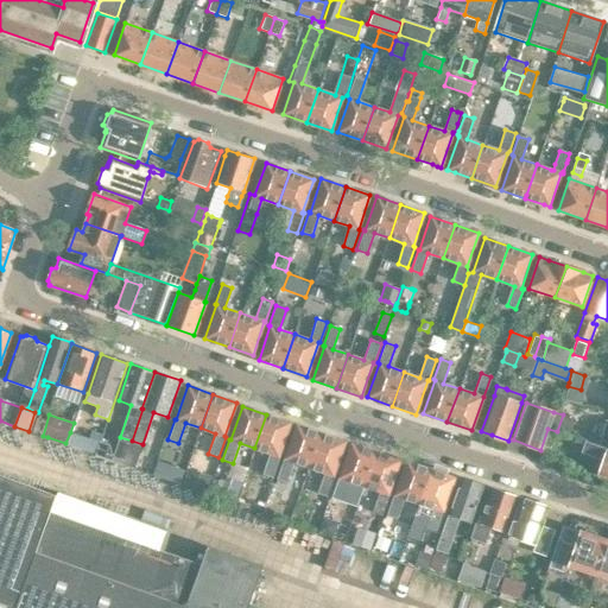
[(266,415),(254,448),(270,454),(263,474),(273,477),(280,457),(279,456),(291,423),(266,415)]
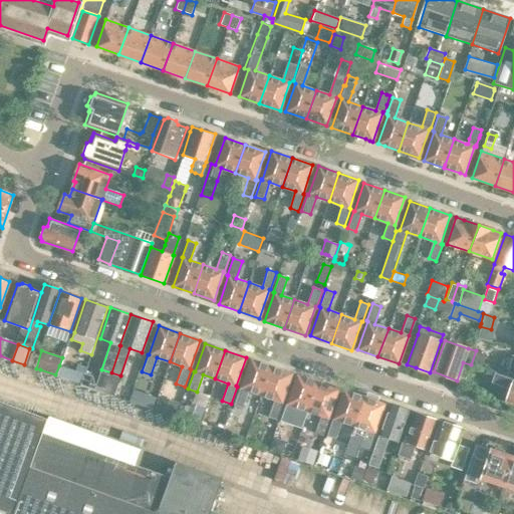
[(474,360),(482,362),(485,353),(477,350),(474,360)]
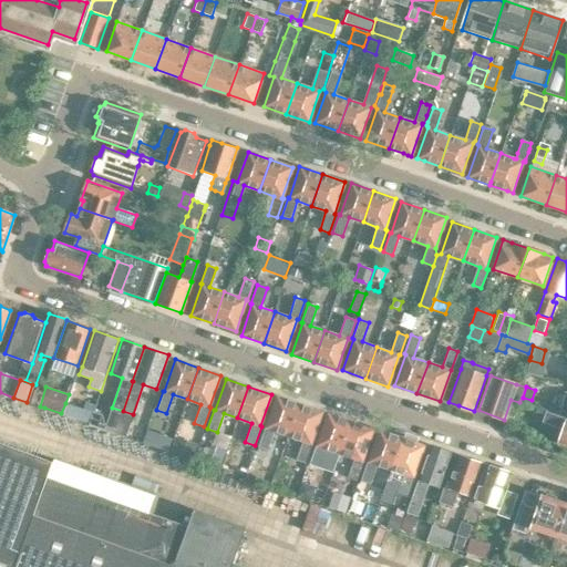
[(30,403),(37,405),(41,392),(34,390),(30,403)]
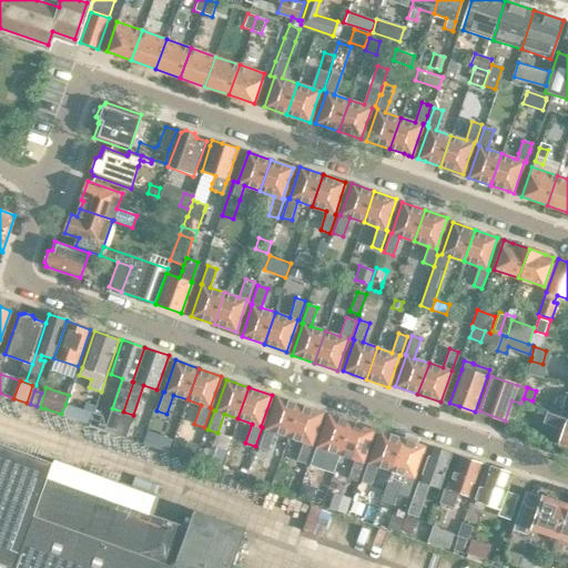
[(274,432),(290,437),(301,405),(277,397),(266,428),(265,428),(259,447),(267,450),(274,432)]
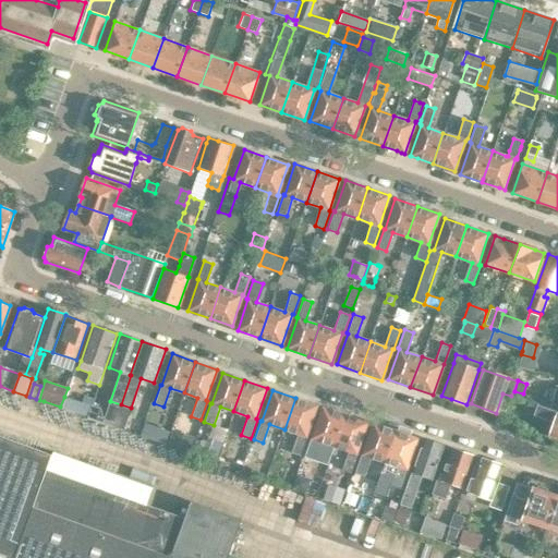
[(88,416),(92,405),(94,399),(94,398),(86,396),(84,395),(82,402),(64,397),(60,407),(69,410),(70,410),(71,411),(81,414),(88,416)]
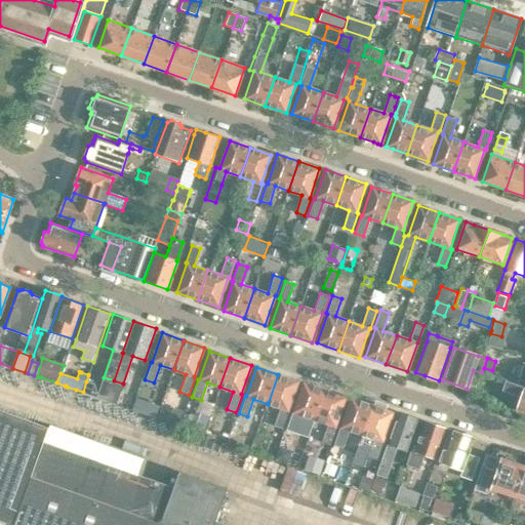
[(278,374),(268,404),(279,408),(273,426),(283,429),(289,411),(287,410),(297,381),(278,374)]
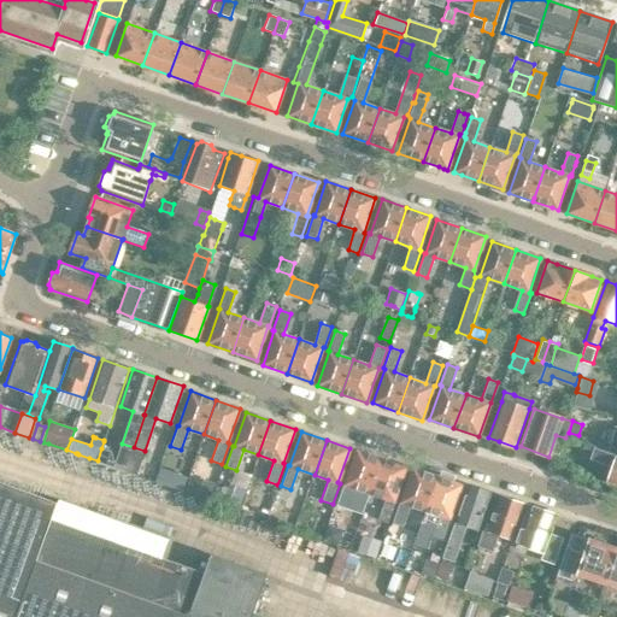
[(113,468),(125,471),(133,450),(121,446),(115,463),(113,466),(113,468)]
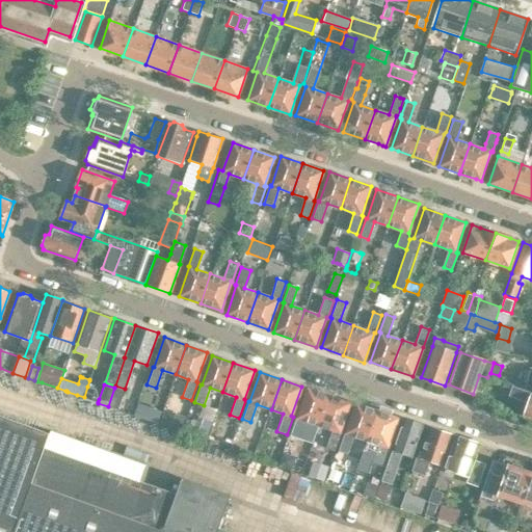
[(507,397),(528,404),(524,416),(531,418),(531,393),(511,387),(507,397)]
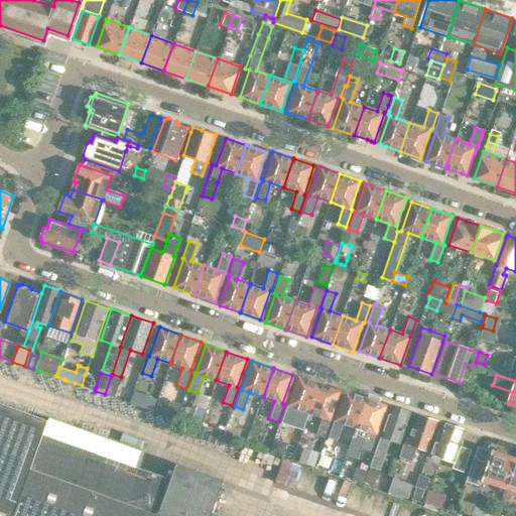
[(111,376),(105,394),(115,397),(121,380),(111,376)]
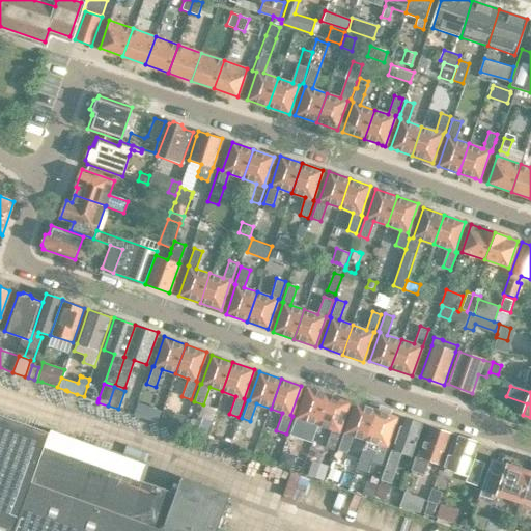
[(305,420),(318,424),(329,395),(307,388),(297,417),(296,417),(289,435),(299,438),(305,420)]
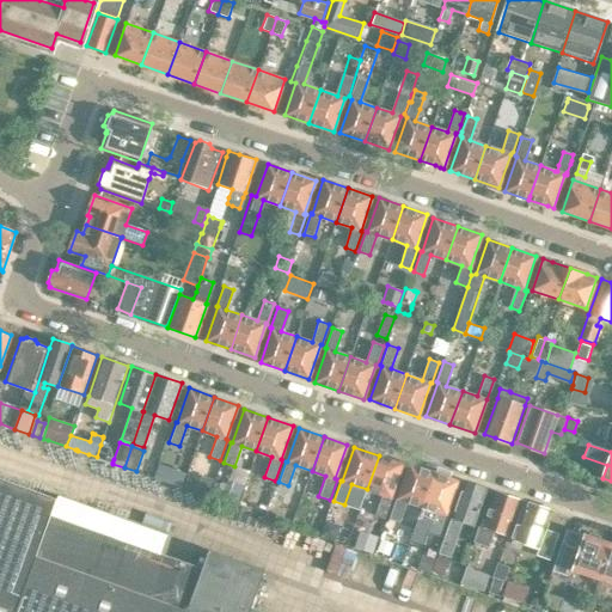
[(379,456),(367,489),(381,495),(375,515),(385,519),(392,499),(391,497),(403,464),(379,456)]
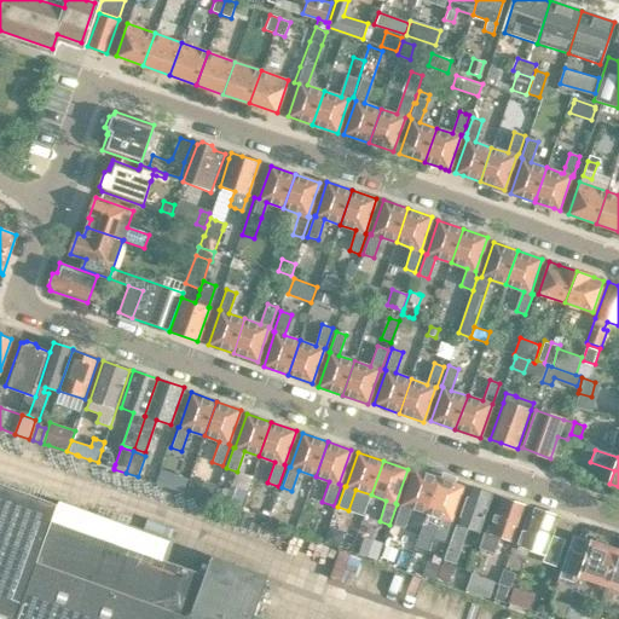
[(157,469),(154,482),(154,484),(167,489),(172,474),(157,469)]
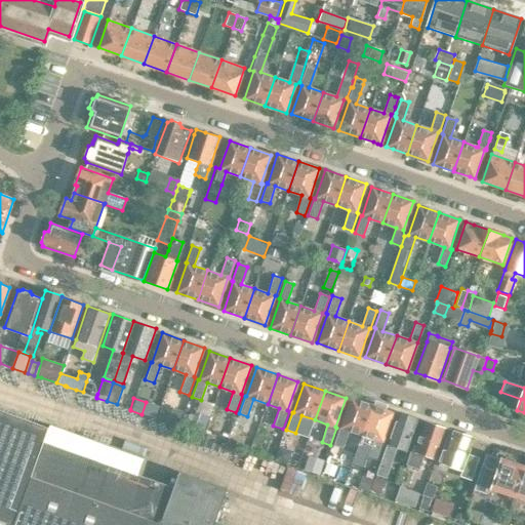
[(349,430),(362,435),(372,405),(351,398),(341,428),(340,427),(334,444),(342,447),(349,430)]
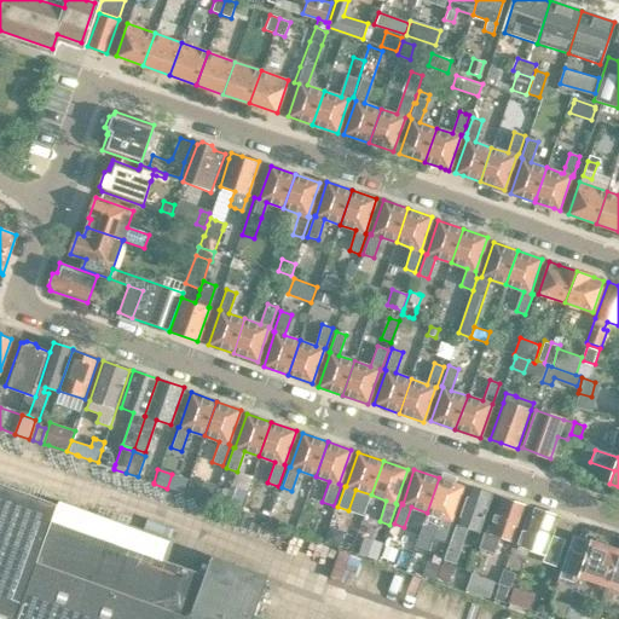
[(191,478),(187,490),(201,495),(210,498),(215,485),(206,481),(192,476),(191,478)]
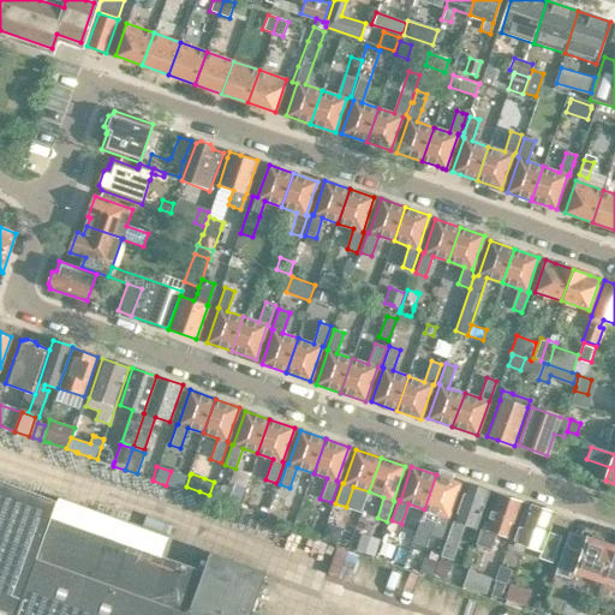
[(436,475),(424,509),(419,523),(433,527),(430,533),(433,535),(442,538),(443,536),(449,518),(448,518),(460,483),(446,478),(436,475)]
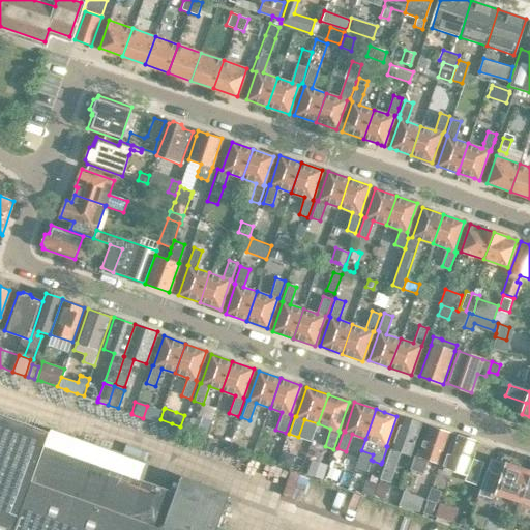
[(0,529),(215,529),(229,494),(227,493),(227,494),(182,478),(183,476),(181,476),(169,509),(151,503),(145,491),(133,497),(126,483),(114,490),(108,477),(95,483),(89,471),(77,477),(70,464),(58,470),(47,446),(47,445),(45,444),(49,432),(0,413),(0,529)]
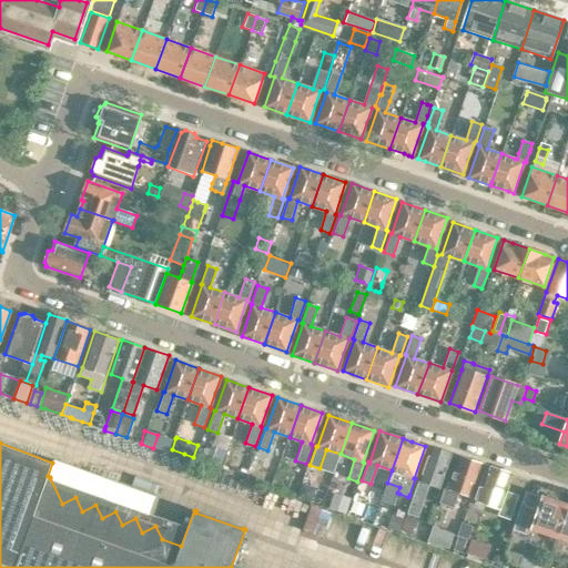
[(217,447),(213,446),(213,447),(211,452),(205,450),(205,453),(198,449),(195,456),(194,460),(221,469),(222,466),(227,449),(219,446),(219,447),(219,448),(217,447)]
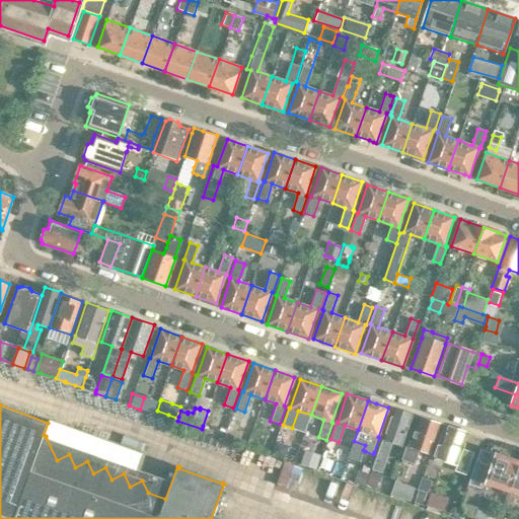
[(372,468),(381,471),(392,442),(401,445),(413,415),(393,408),(372,468)]
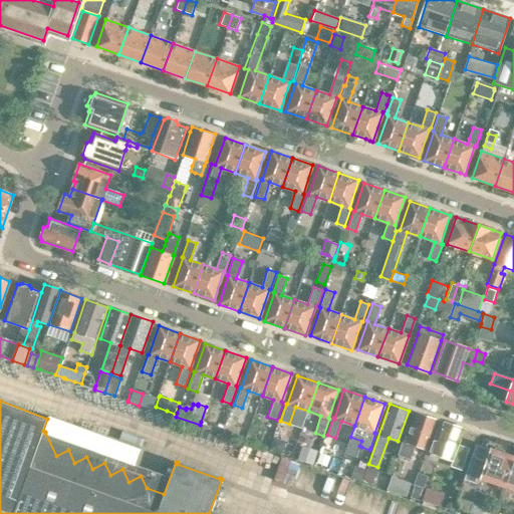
[(416,412),(406,442),(403,441),(398,455),(411,460),(415,447),(426,451),(437,420),(416,412)]
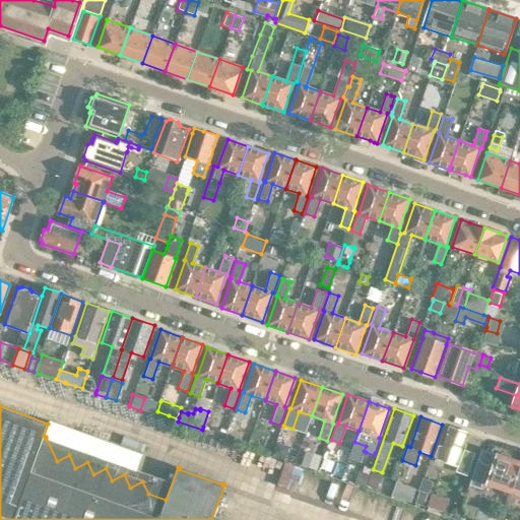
[(434,457),(458,465),(456,471),(466,475),(474,454),(463,450),(469,434),(462,432),(445,426),(434,457)]
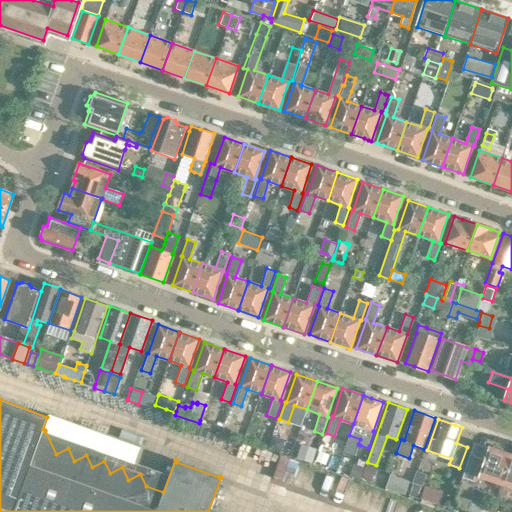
[(479,477),(501,484),(511,454),(502,451),(501,449),(494,446),(492,448),(489,447),(474,442),(462,477),(475,482),(479,477)]
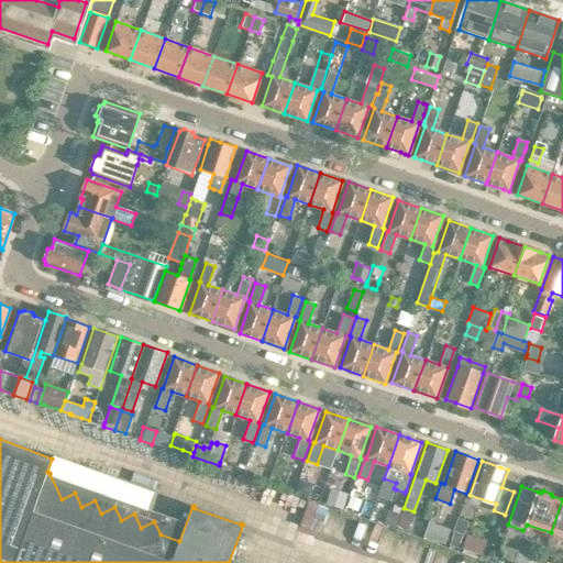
[(351,496),(346,506),(356,510),(361,499),(351,496)]
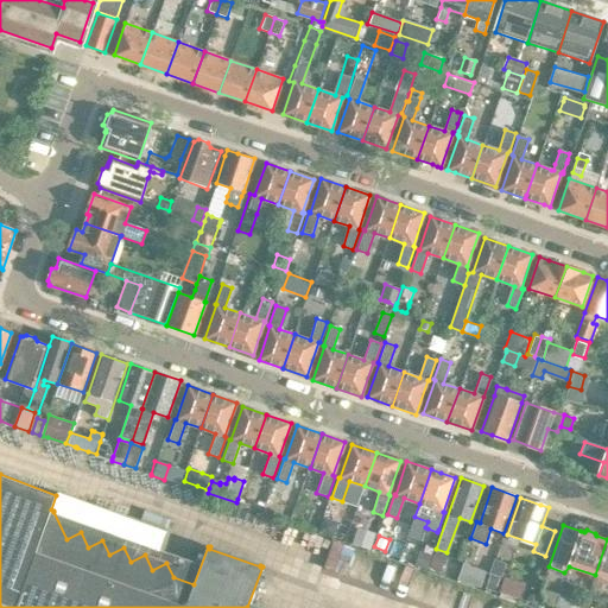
[(325,564),(356,576),(367,551),(335,538),(325,564)]
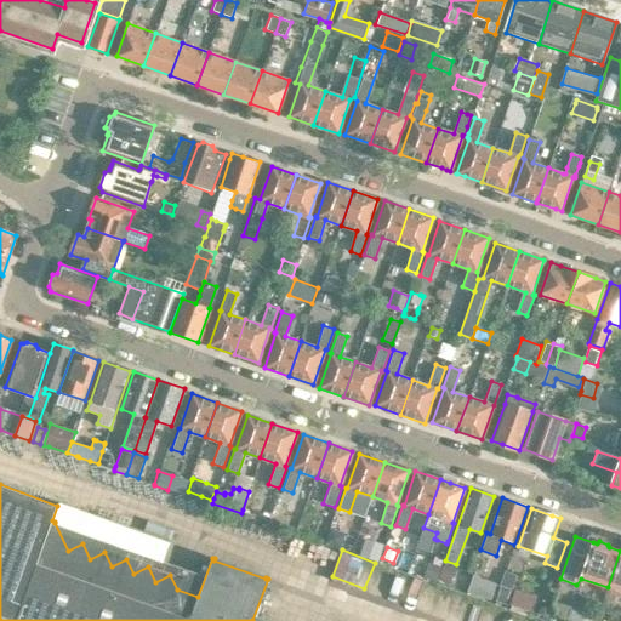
[(608,587),(620,591),(620,551),(608,587)]
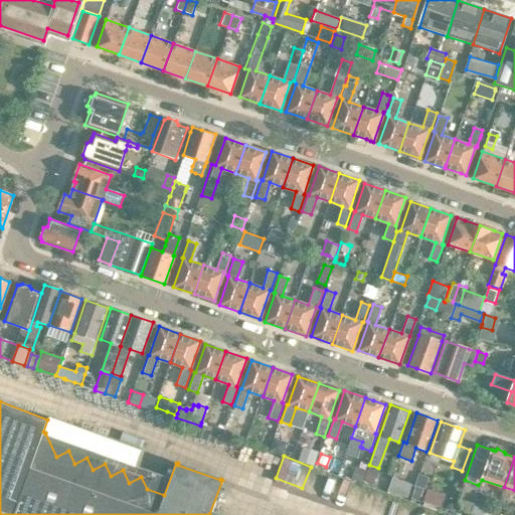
[(356,466),(351,479),(361,482),(365,469),(356,466)]
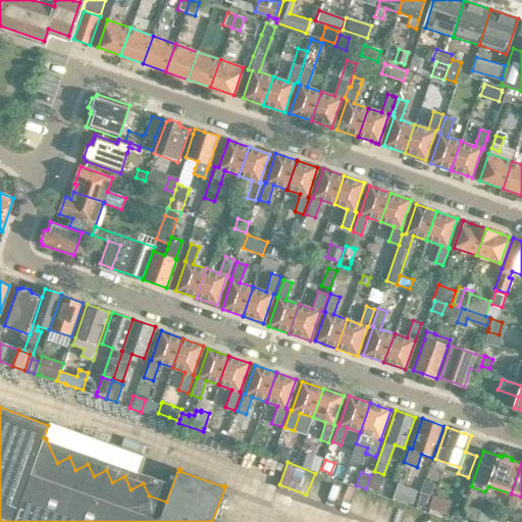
[(368,487),(377,490),(381,479),(372,476),(368,487)]
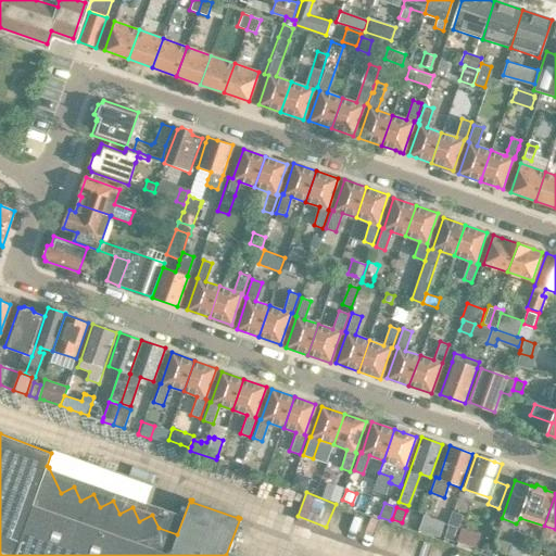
[(445,539),(472,548),(474,545),(478,534),(457,528),(462,515),(453,512),(449,525),(450,525),(445,539)]
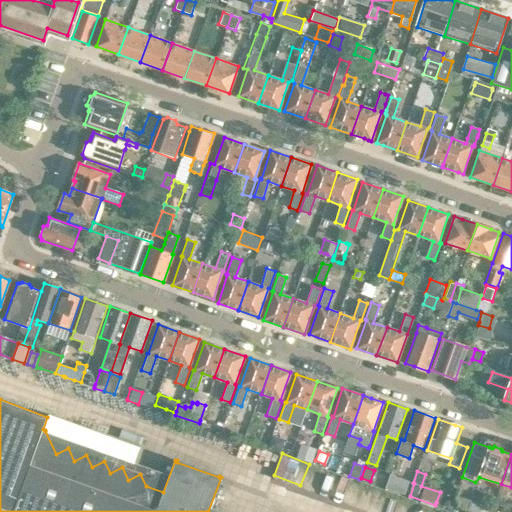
[(399,492),(404,494),(409,481),(409,480),(390,473),(387,482),(385,488),(399,492)]
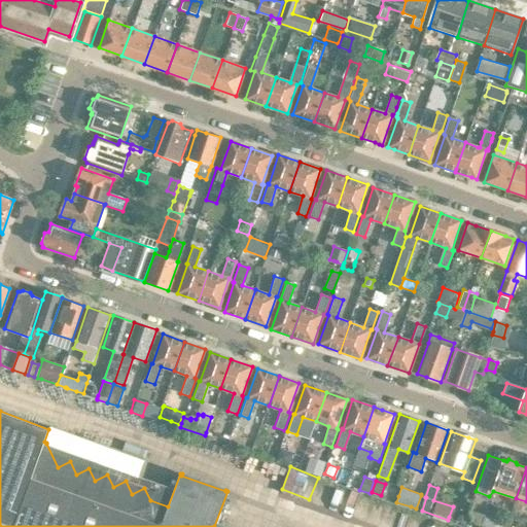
[(481,526),(504,526),(506,524),(484,516),(481,526)]
